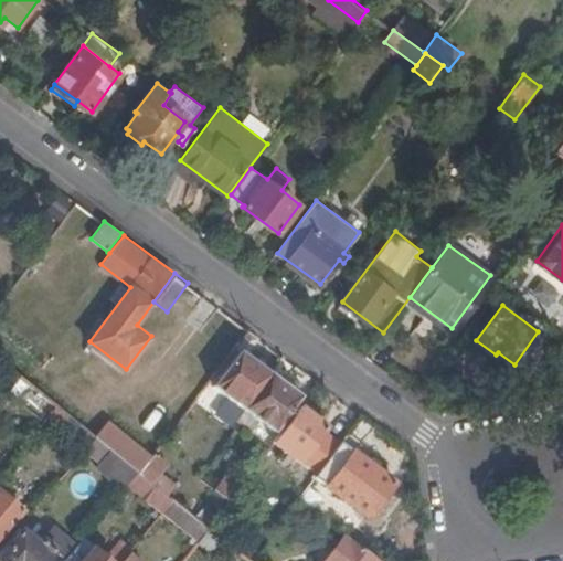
[(245,406),(271,372),(246,355),(259,336),(250,328),(235,347),(241,351),(215,384),(245,406)]
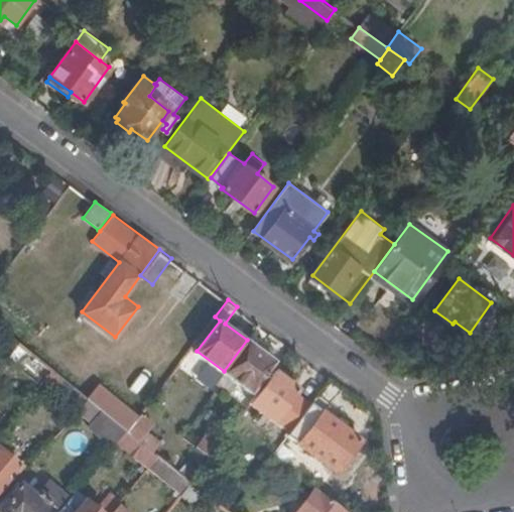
[(275,360),(247,340),(224,371),(225,372),(251,391),(275,360)]
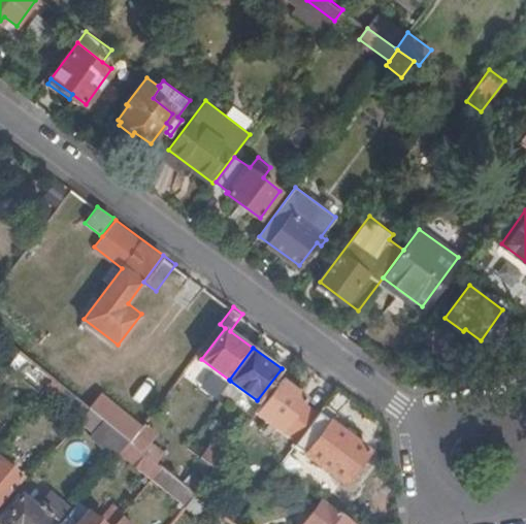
[(11,361),(45,389),(55,378),(20,350),(11,361)]
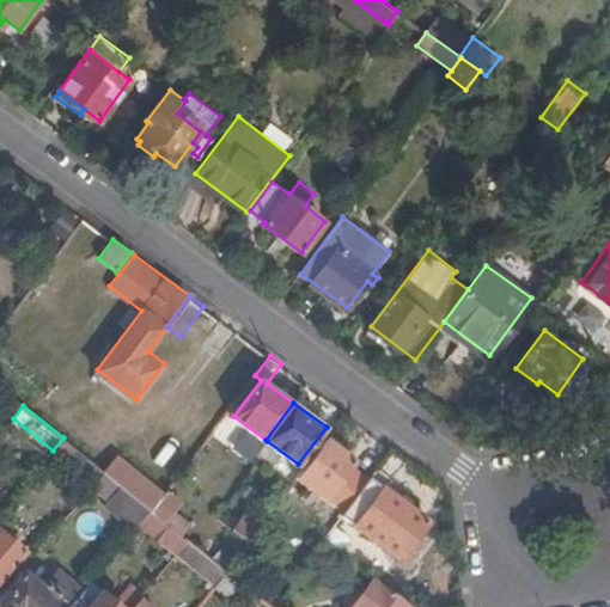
[(75,468),(86,457),(63,437),(53,451),(75,468)]
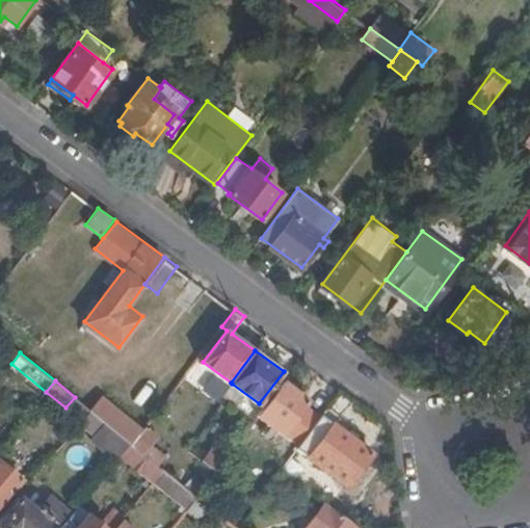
[(309,400),(283,381),(258,415),(283,433),(309,400)]
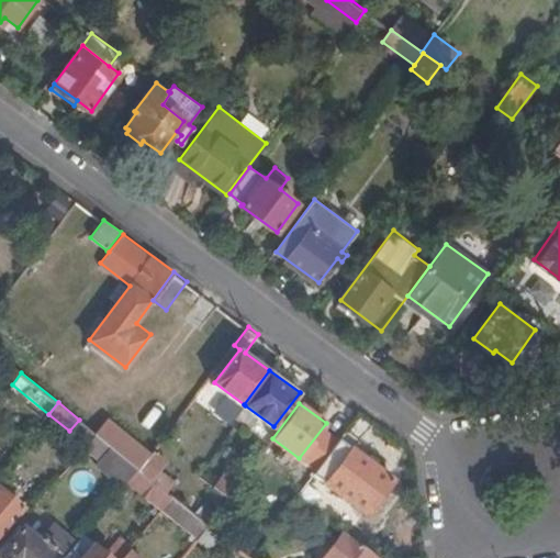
[(100,457),(96,464),(124,488),(129,481),(140,469),(96,433),(86,445),(100,457)]
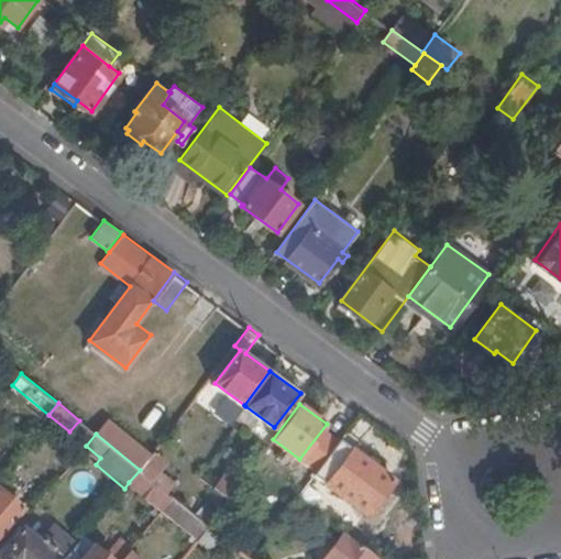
[(395,478),(342,439),(316,474),(344,495),(340,500),(344,503),(349,499),(369,514),(395,478)]
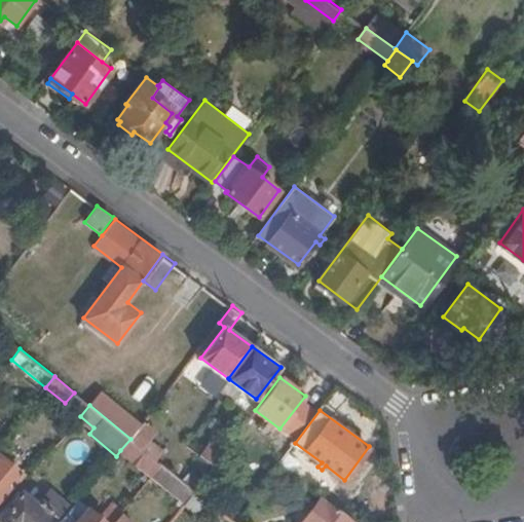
[(145,420),(131,439),(142,448),(150,438),(156,430),(145,420)]
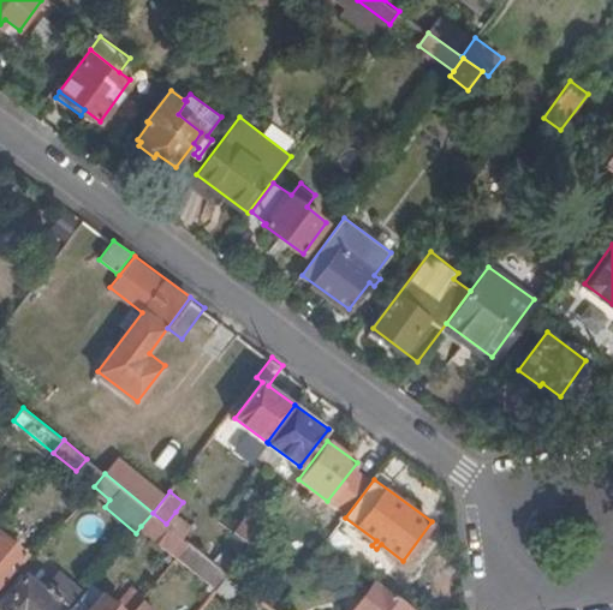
[(176,512),(166,524),(183,537),(191,526),(176,512)]
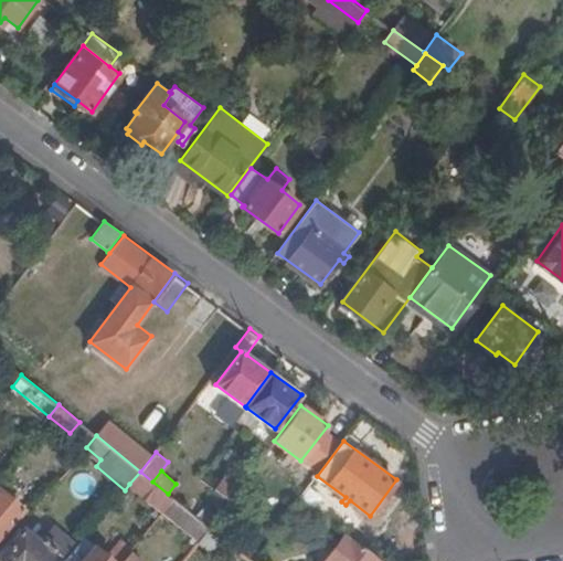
[(140,472),(129,484),(162,512),(168,506),(173,499),(168,494),(152,482),(140,472)]
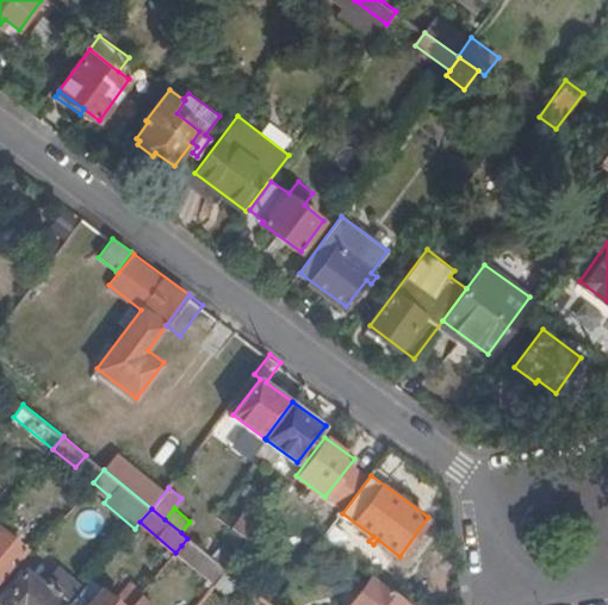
[(244,512),(233,526),(248,538),(259,523),(244,512)]
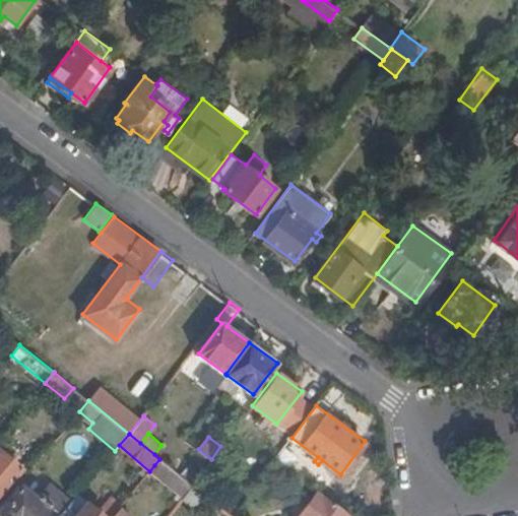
[(162,445),(154,454),(159,459),(164,461),(192,485),(199,475),(162,445)]
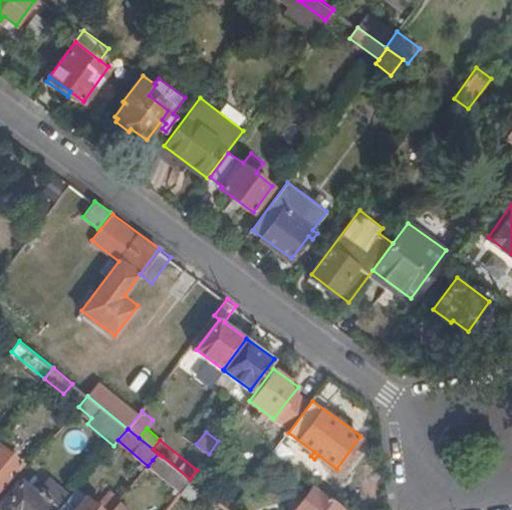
[(0,489),(23,462),(0,443),(0,489)]
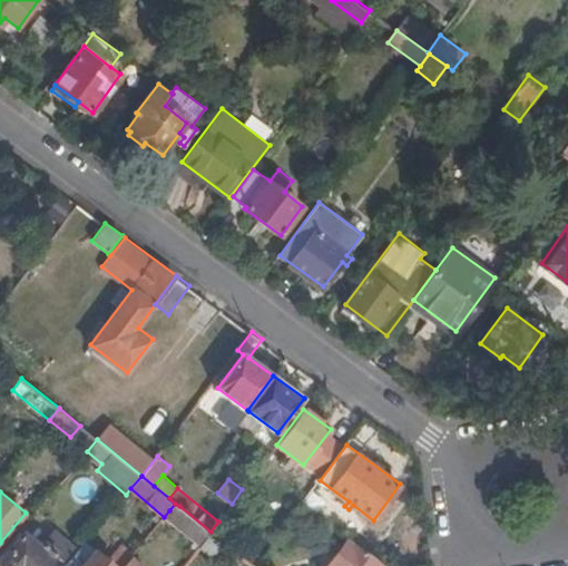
[(175,504),(169,510),(173,514),(179,506),(175,504)]
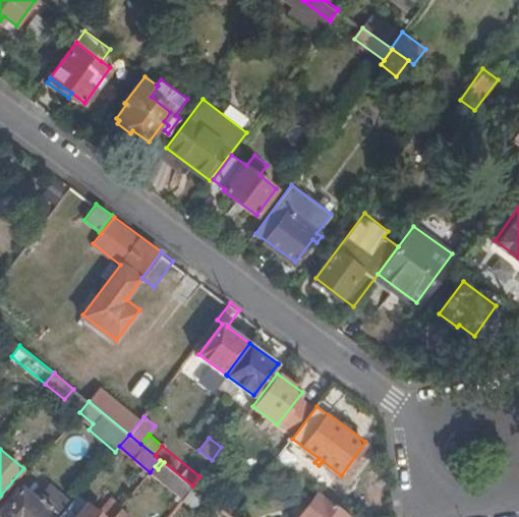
[(184,495),(192,485),(164,462),(158,469),(156,471),(184,495)]
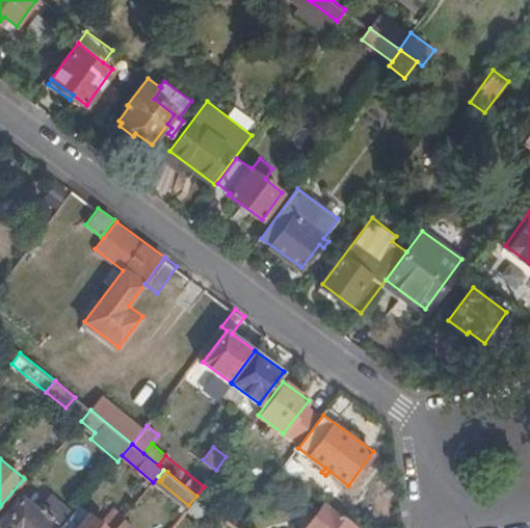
[(71,509),(53,494),(38,511),(22,498),(0,524),(2,525),(0,526),(0,527),(44,527),(53,517),(59,522),(71,509)]
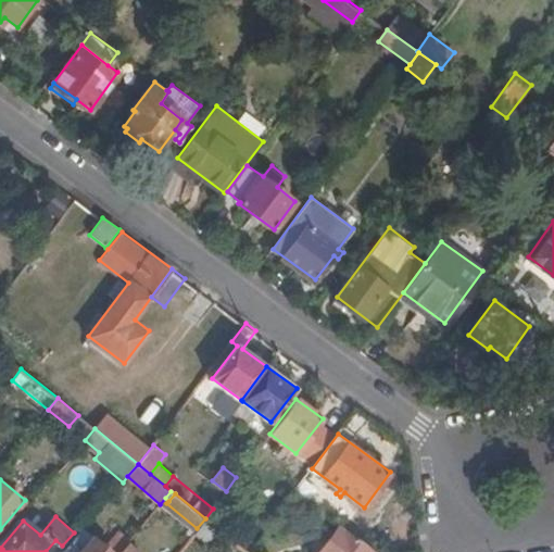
[(208,540),(212,535),(217,527),(205,518),(197,528),(196,530),(208,540)]
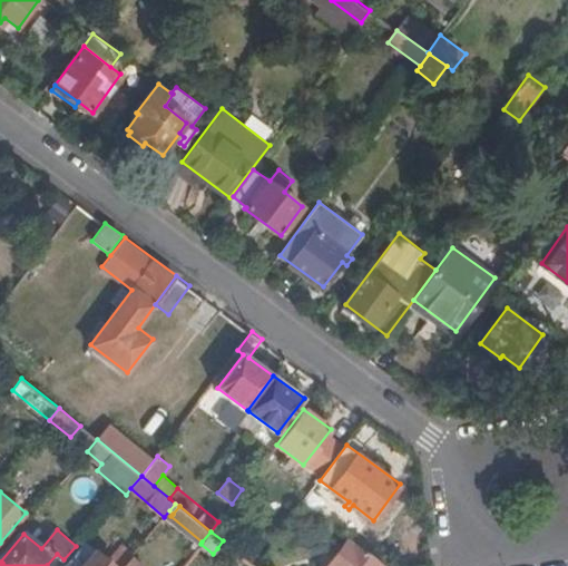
[(382,565),(384,563),(349,537),(326,565),(382,565)]
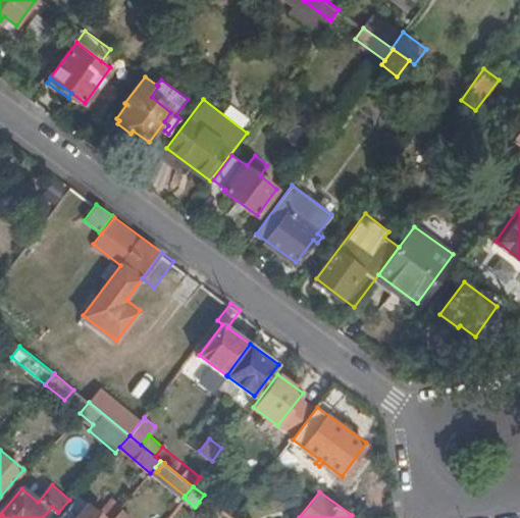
[(220,517),(223,517),(228,513),(204,495),(199,502),(220,517)]
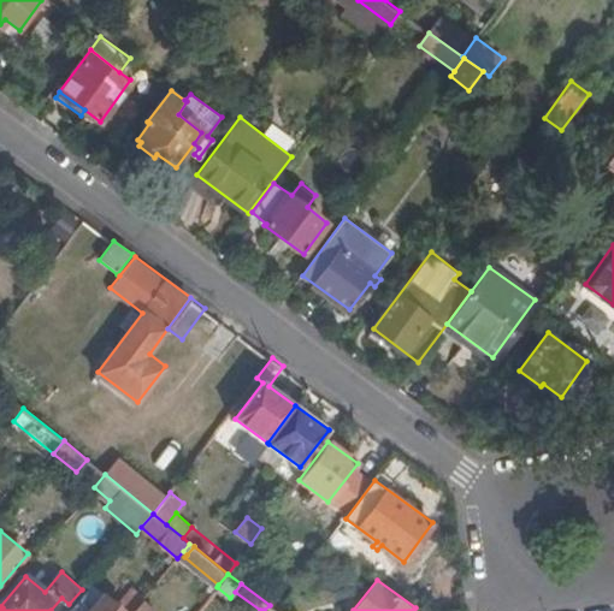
[(70,610),(131,610),(136,606),(141,601),(131,593),(119,607),(93,585),(70,610)]
